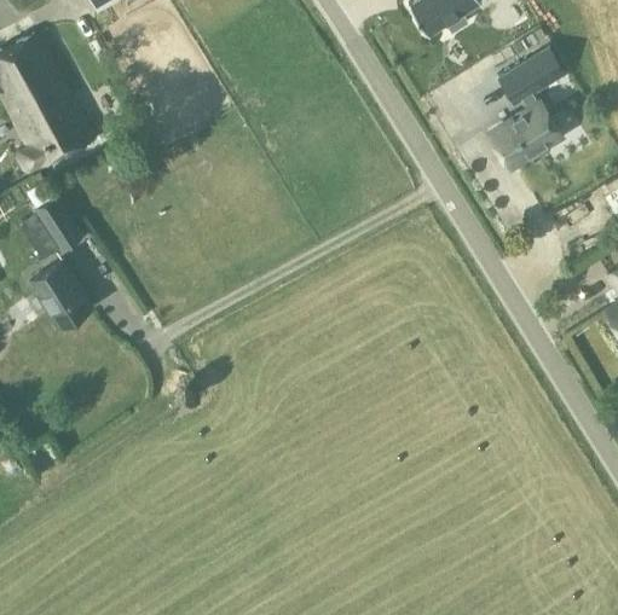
[(403,0),(422,30),(440,18),(446,28),(463,17),(457,9),(469,0),(403,0)]
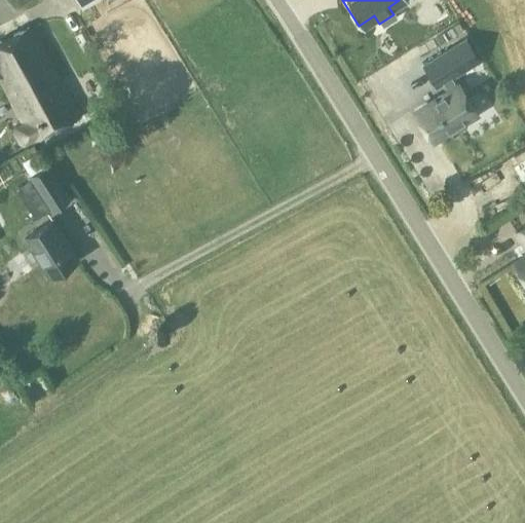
[(29,31),(6,41),(19,62),(30,82),(27,83),(32,95),(38,105),(40,104),(42,109),(39,111),(35,113),(41,124),(48,136),(55,132),(79,120),(53,75),(29,31)]
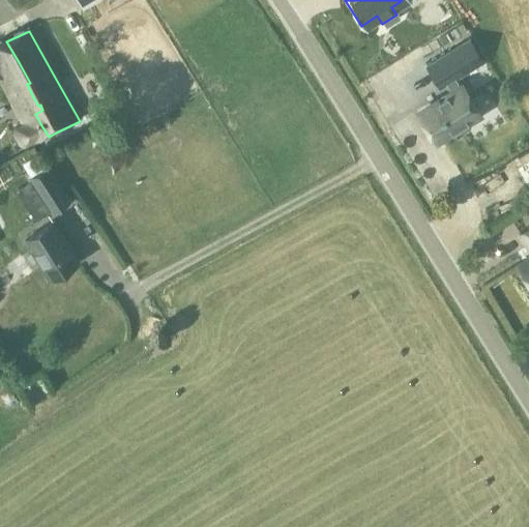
[(6,41),(0,45),(0,83),(3,90),(22,126),(18,128),(12,130),(12,135),(12,138),(16,143),(19,147),(20,149),(21,150),(32,145),(49,137),(41,125),(35,114),(39,112),(42,110),(40,105),(38,106),(32,95),(27,84),(30,83),(19,62),(6,41)]
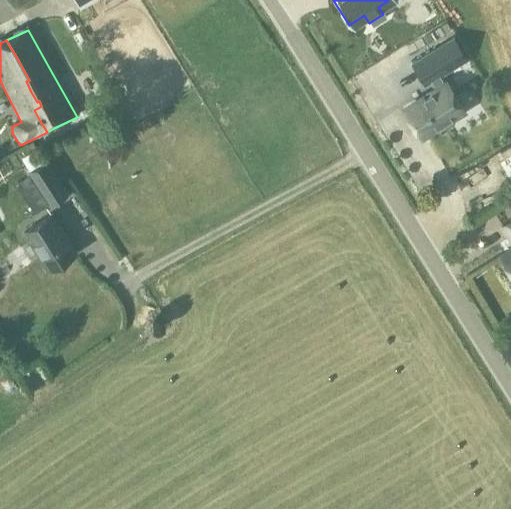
[(463,113),(446,86),(444,88),(438,79),(466,62),(453,41),(411,67),(424,88),(431,84),(436,92),(403,113),(420,140),(437,130),(438,132),(452,124),(450,121),(463,113)]
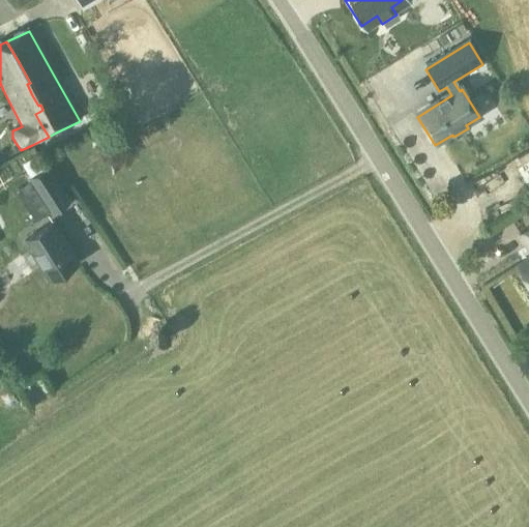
[(497,108),(507,104),(500,88),(490,92),(497,108)]
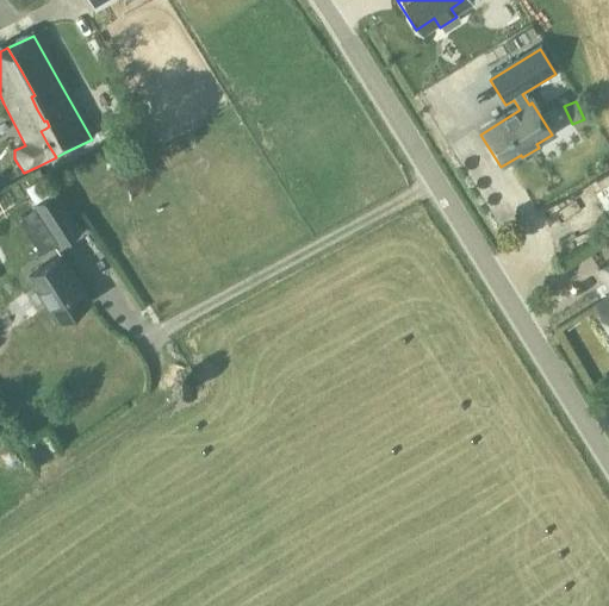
[(583,150),(596,148),(591,125),(577,129),(583,150)]
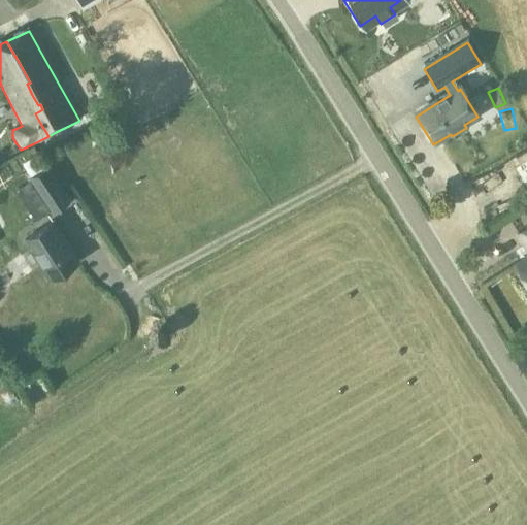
[(46,170),(29,181),(52,216),(68,204),(46,170)]
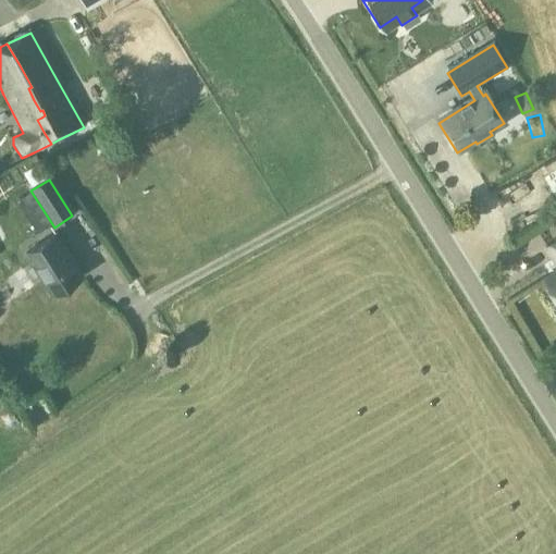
[(83,279),(56,237),(25,257),(52,298),(83,279)]
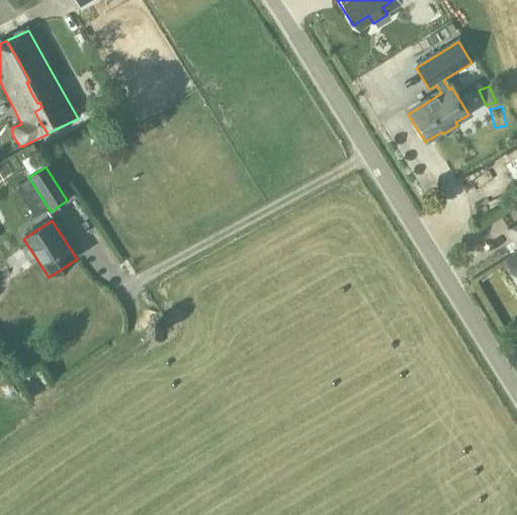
[(516,254),(505,262),(516,281),(516,226),(507,233),(516,249),(516,254)]
